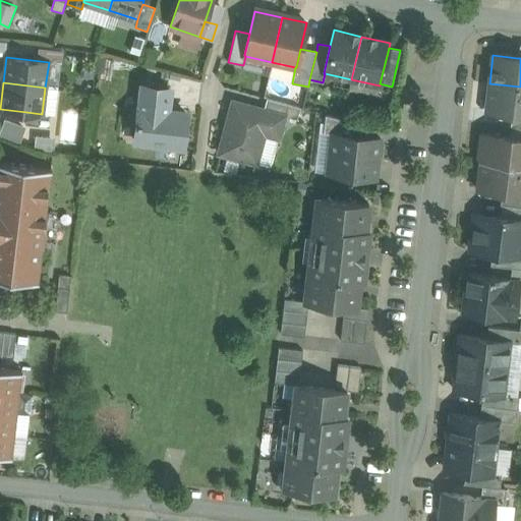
[(520,87),(489,83),(486,111),(511,114),(520,114),(520,87)]
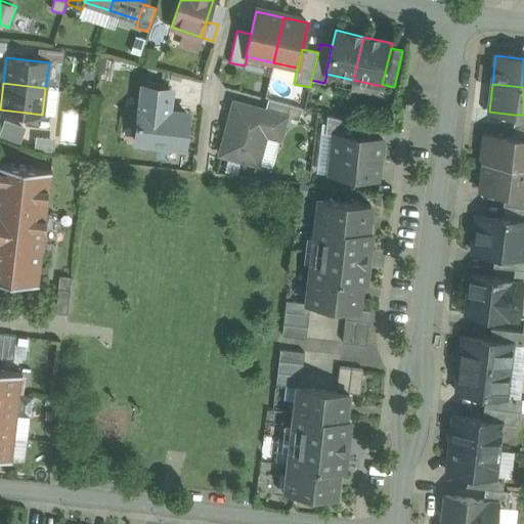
[(187,115),(168,113),(170,89),(143,86),(141,110),(139,110),(135,141),(184,147),(187,115)]
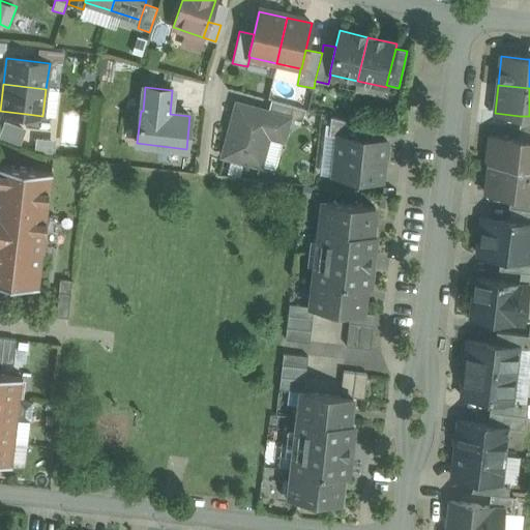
[(304,110),(271,100),(268,112),(289,118),(301,121),(304,110)]
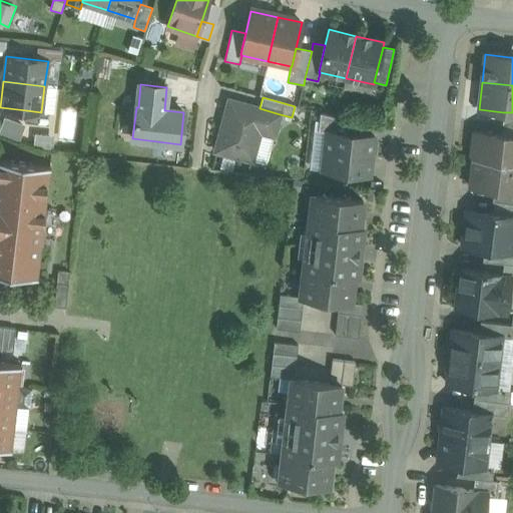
[(260,108),(229,100),(216,150),(251,160),(260,131),(274,135),(280,114),(260,108)]
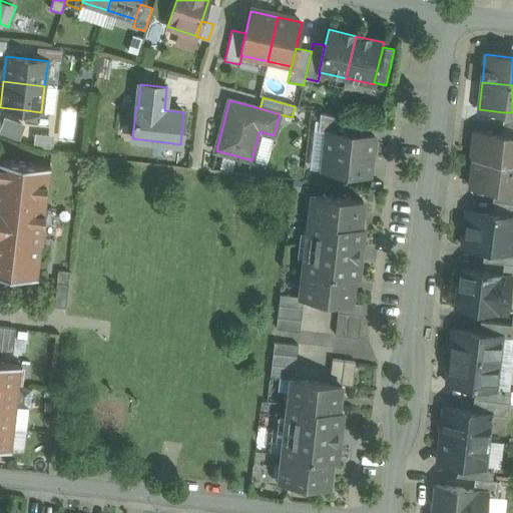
[(41,112),(26,110),(24,122),(48,125),(49,113),(41,112)]
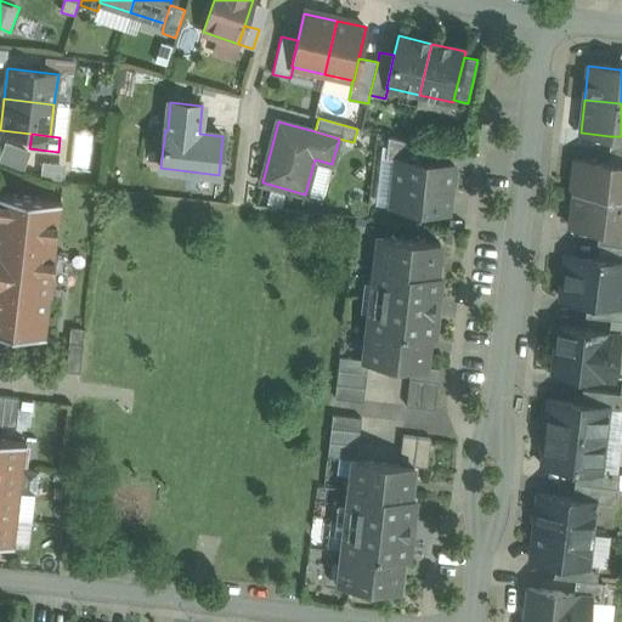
[(427,147),(388,136),(385,158),(395,159),(395,158),(429,162),(430,147),(427,147)]
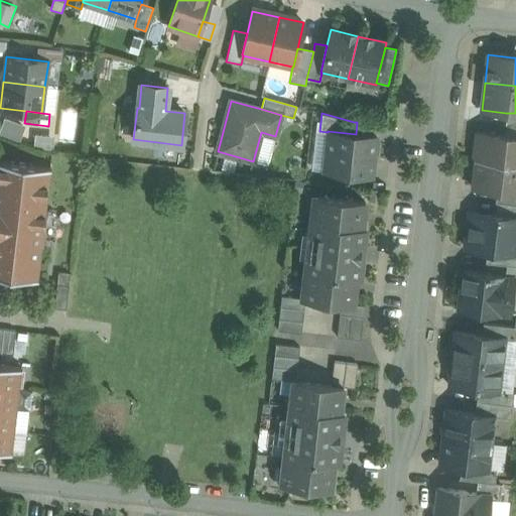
[(515,113),(506,113),(505,125),(508,125),(515,125),(515,113)]
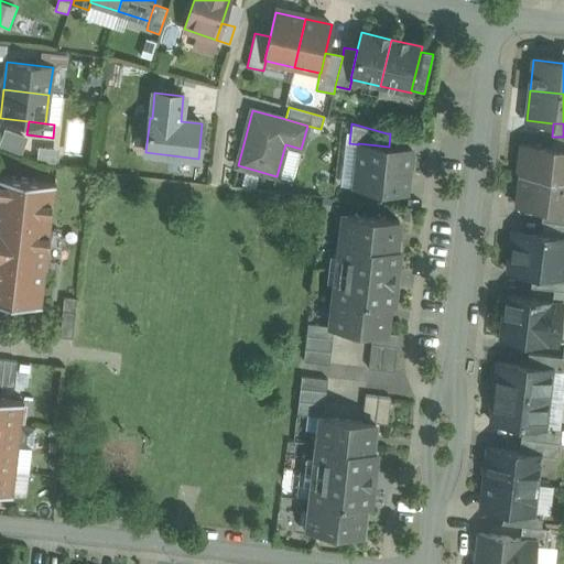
[(0,133),(0,144),(20,152),(25,134),(2,127),(0,133)]
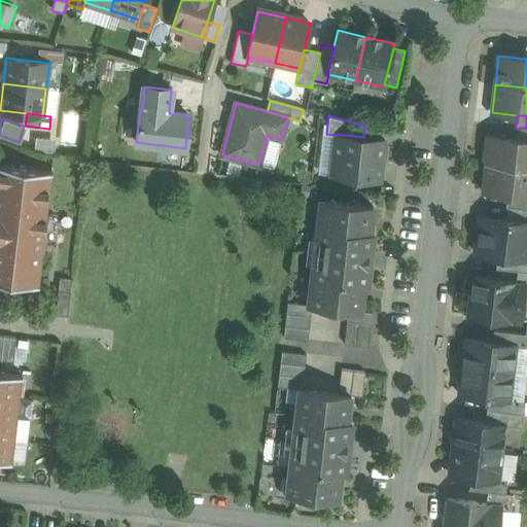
[(526,128),(519,128),(518,139),(526,140),(526,128)]
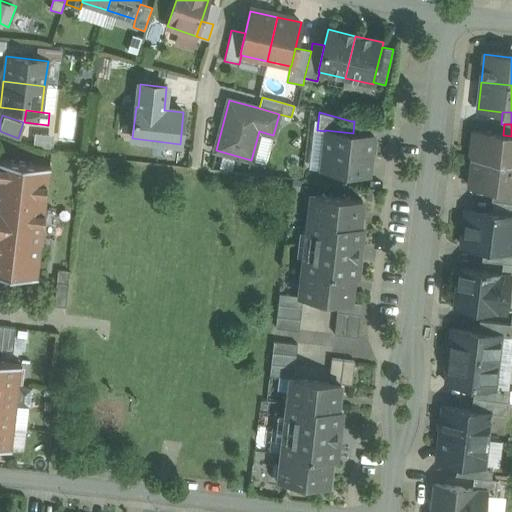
[(353,133),(325,130),(325,131),(321,170),(369,175),(373,135),(353,133)]
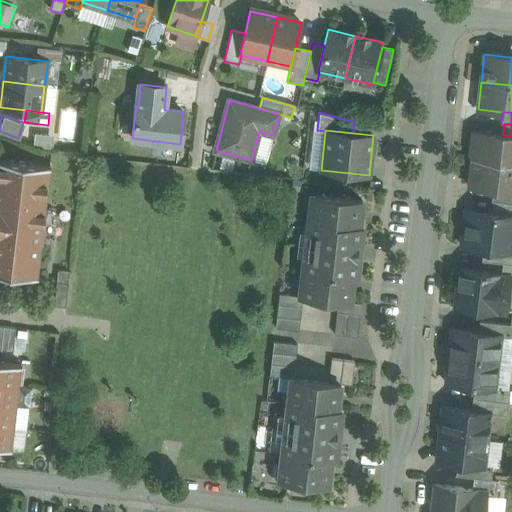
[(511,136),(503,135),(475,132),(472,159),(511,163),(511,136)]
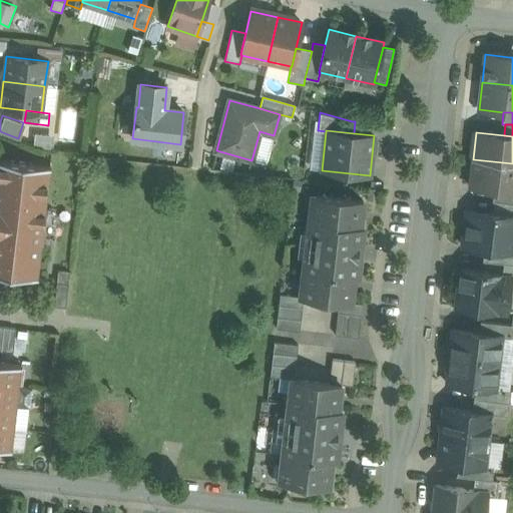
[(50,164),(0,158),(0,272),(37,277),(37,275),(36,275),(40,240),(41,240),(45,206),(44,206),(49,166),(50,166),(50,164)]
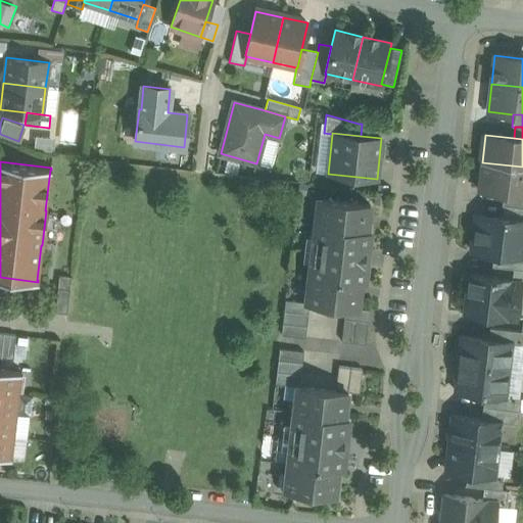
[(522,167),(482,162),(479,190),(503,193),(522,195),(522,167)]
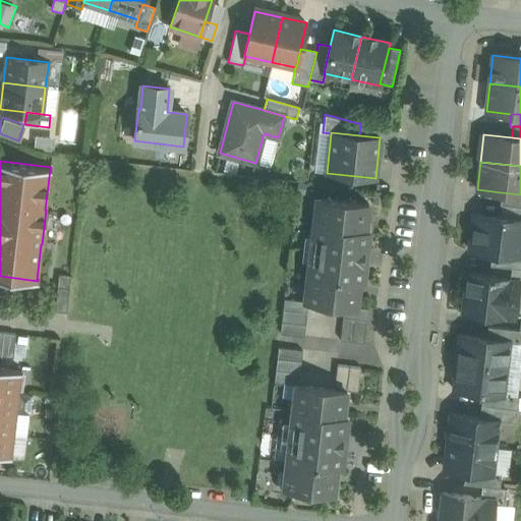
[(520,194),(501,192),(500,205),(520,207),(520,194)]
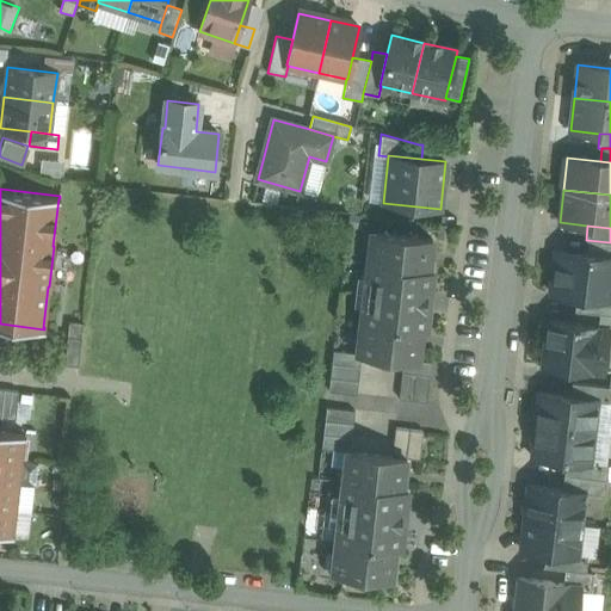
[(432,239),(376,232),(375,248),(369,248),(368,261),(432,270),(432,269),(429,269),(432,239)]
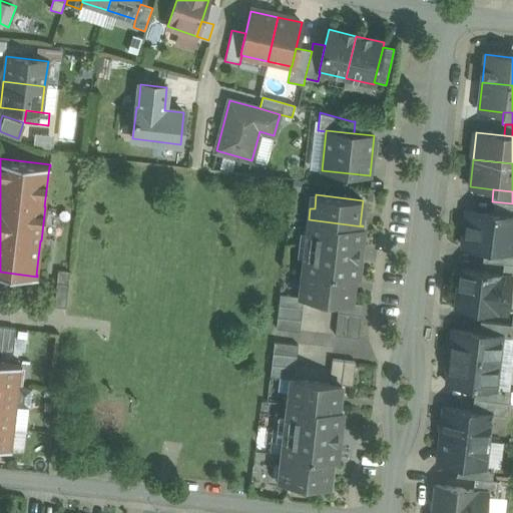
[(512,215),(467,210),(463,246),(484,248),(512,251),(512,215)]
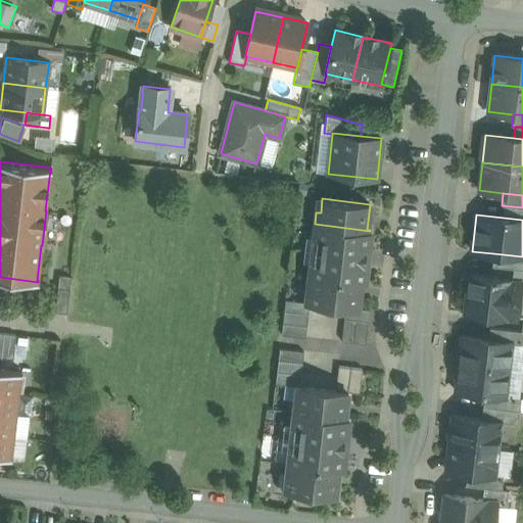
[(370,231),(315,224),(308,275),(365,282),(370,231)]
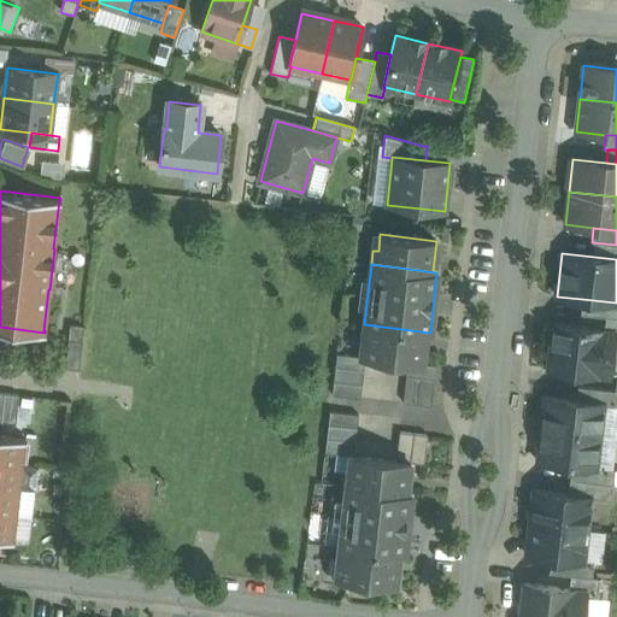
[(616,303),(582,299),(580,313),(605,316),(616,317),(616,303)]
